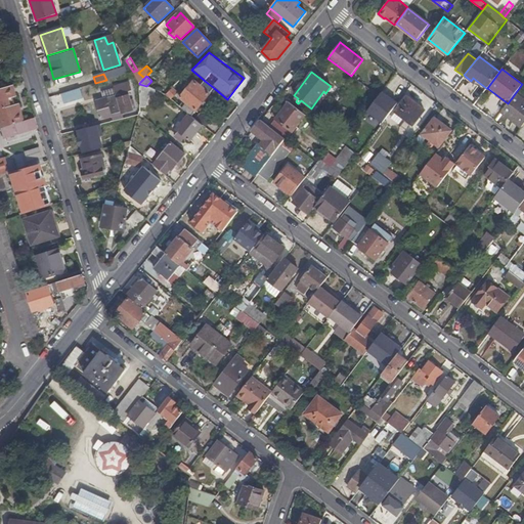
[(473,78),(471,81),(484,91),(486,88),(473,78)]
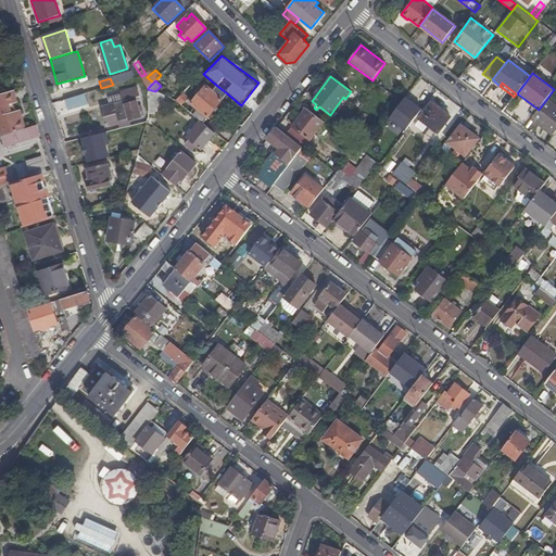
[(203,124),(227,93),(217,86),(213,91),(205,86),(201,90),(199,89),(197,91),(199,93),(190,104),(198,111),(197,113),(193,111),(191,114),(200,121),(203,124)]
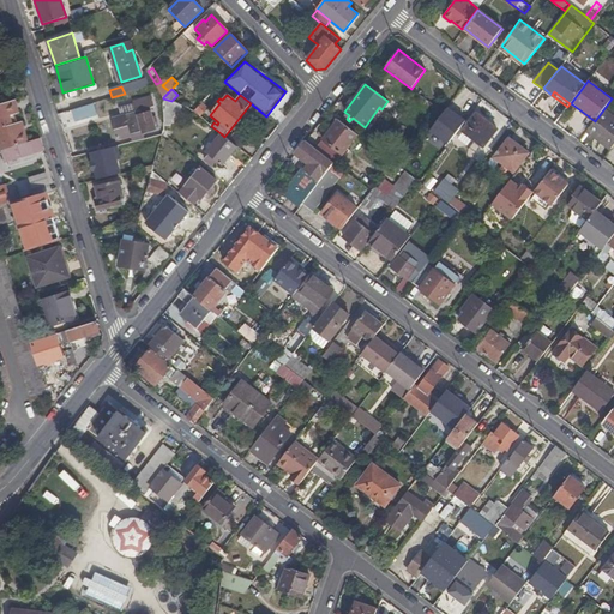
[(139,115),(151,112),(156,110),(151,96),(134,101),(134,103),(137,112),(138,112),(139,115)]
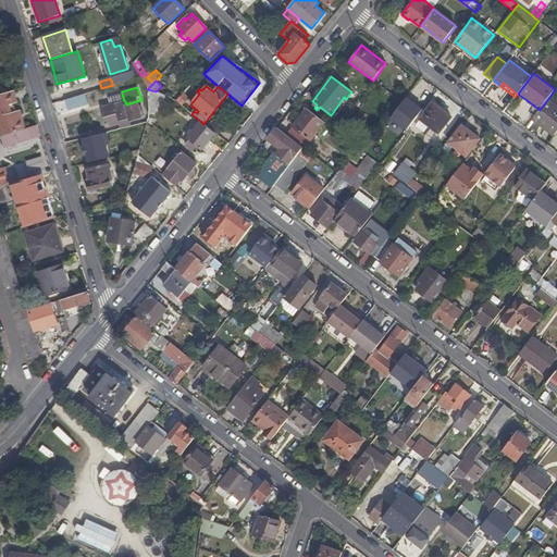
[(168,101),(169,98),(156,91),(148,89),(148,113),(149,114),(155,113),(159,101),(163,102),(164,100),(168,101)]
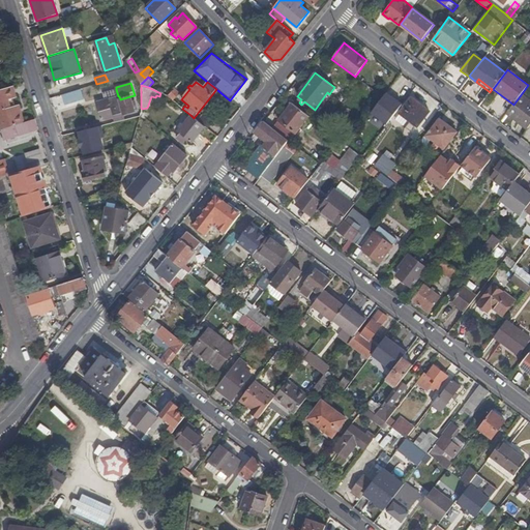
[(11,88),(0,91),(0,96),(13,93),(11,88)]
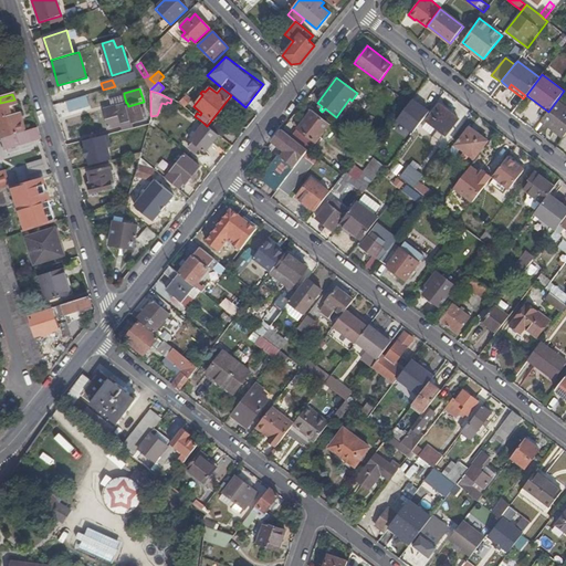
[(113,107),(126,103),(124,95),(109,100),(113,107)]
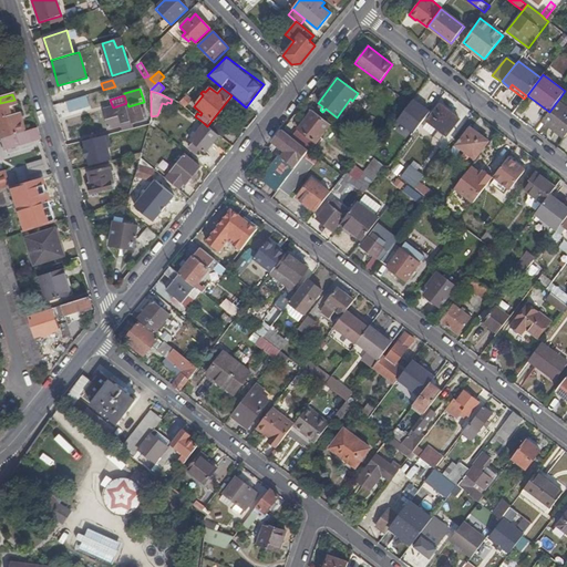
[(179,103),(184,107),(191,101),(186,96),(179,103)]
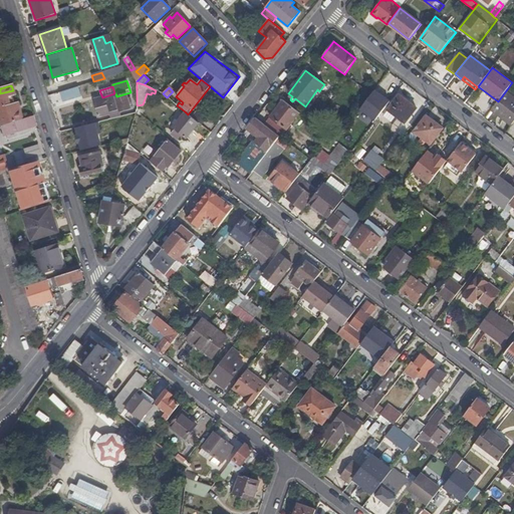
[(498,101),(491,110),(511,125),(513,121),(513,94),(507,89),(498,101)]
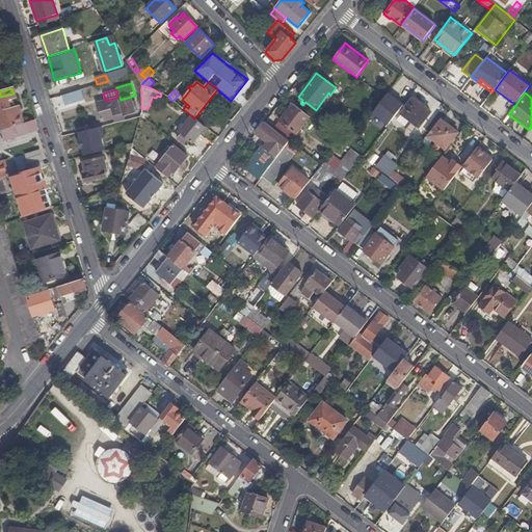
[(14,94),(0,97),(0,131),(0,132),(2,131),(18,127),(24,125),(19,106),(15,108),(12,101),(16,100),(14,94)]
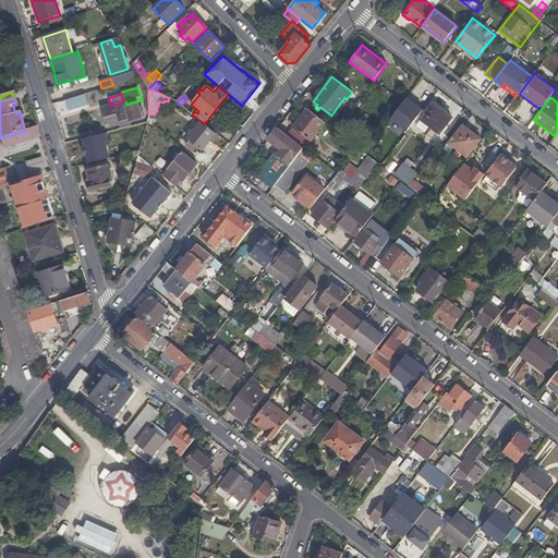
[(424,110),(409,98),(393,118),(409,130),(424,110)]
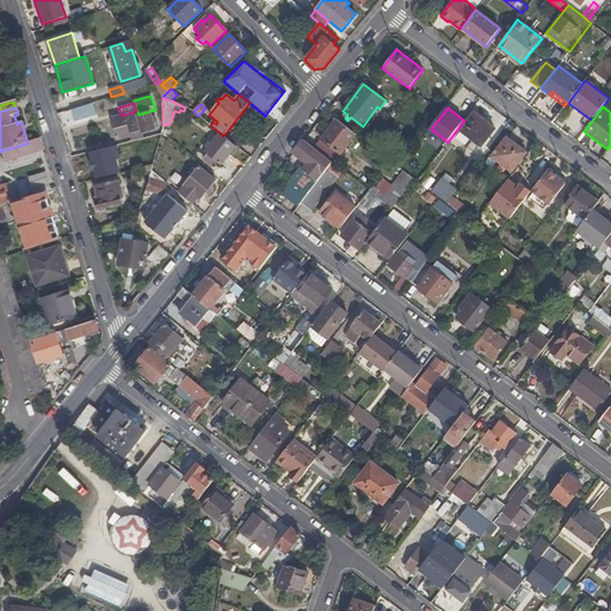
[(155,128),(150,111),(139,115),(137,111),(136,111),(122,116),(112,118),(118,140),(130,136),(130,134),(142,130),(142,133),(155,128)]
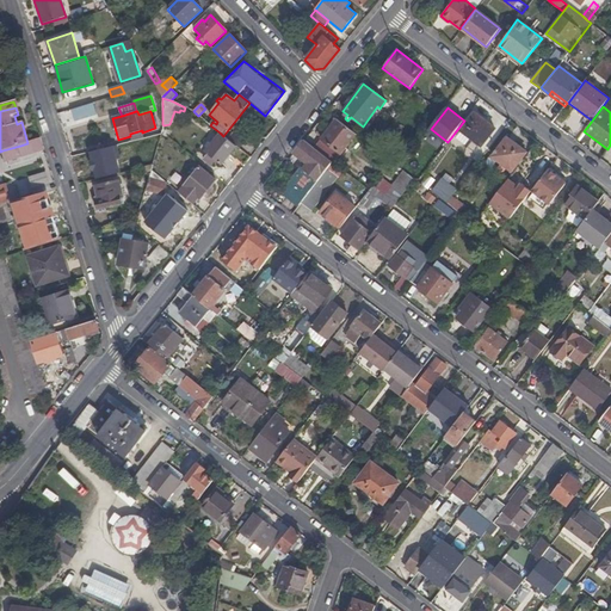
[(495,128),(475,112),(461,129),(481,146),(495,128)]
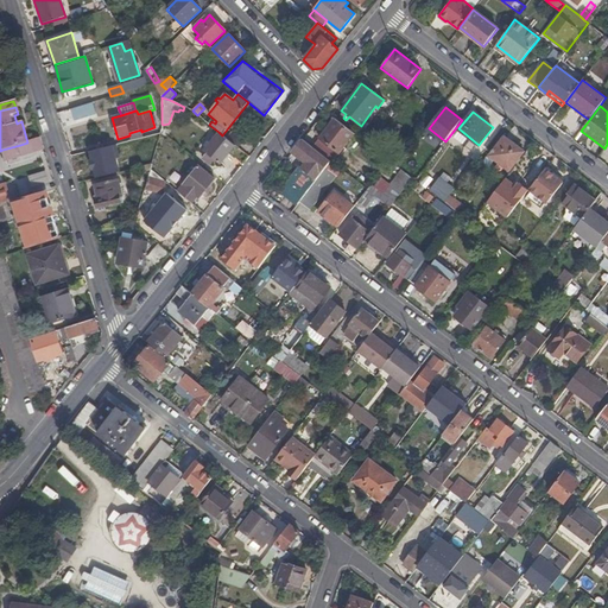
[(339,154),(354,134),(335,120),(320,139),(339,154)]
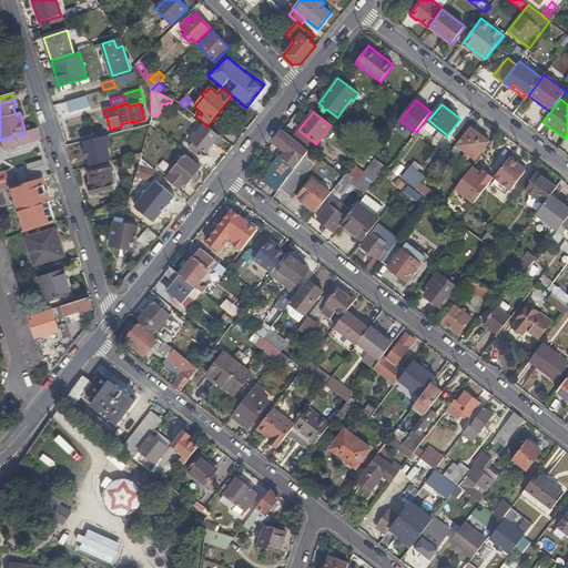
[(205,154),(220,137),(208,127),(204,123),(196,134),(194,137),(191,141),(193,143),(190,148),(196,154),(200,150),(205,154)]
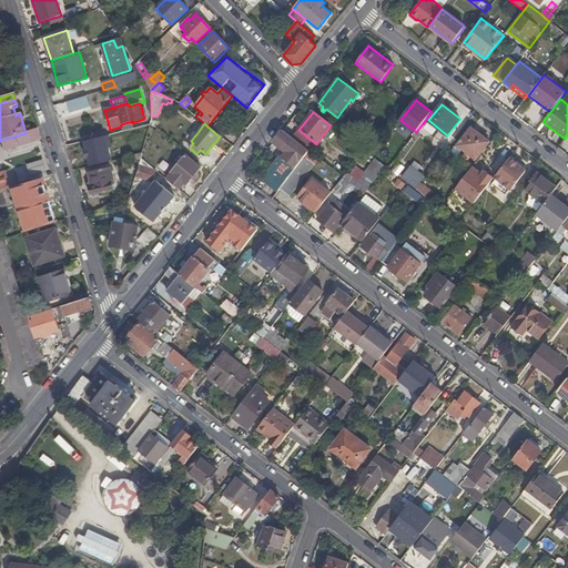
[(489,141),(470,127),(457,144),(476,158),(489,141)]
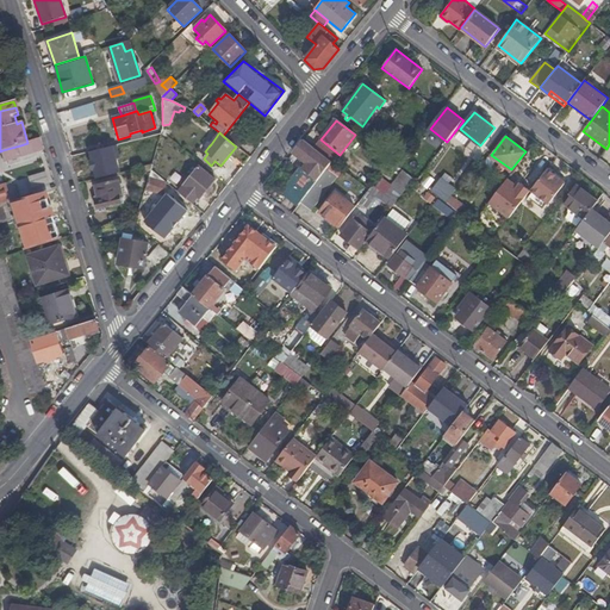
[(24,156),(45,150),(42,138),(27,143),(20,145),(24,156)]
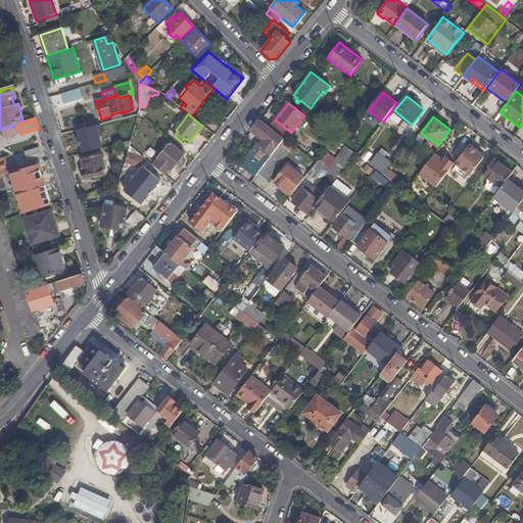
[(245,167),(256,175),(284,139),(277,134),(275,136),(269,132),(271,129),(259,120),(250,131),(262,140),(263,139),(266,142),(245,167)]
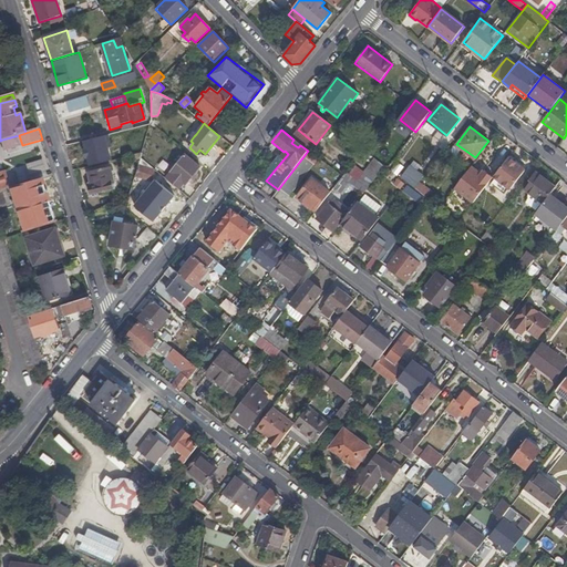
[(6,151),(22,145),(19,135),(2,140),(6,151)]
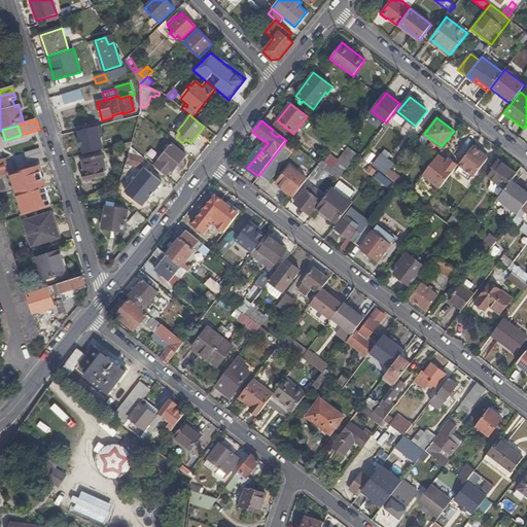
[(101,126),(78,131),(85,154),(106,149),(101,126)]
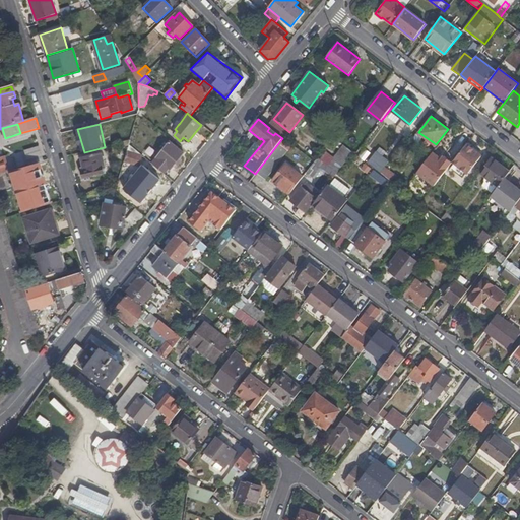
[(282,138),(255,174),(262,179),(256,186),(261,190),(269,179),(268,178),(293,145),(282,138)]
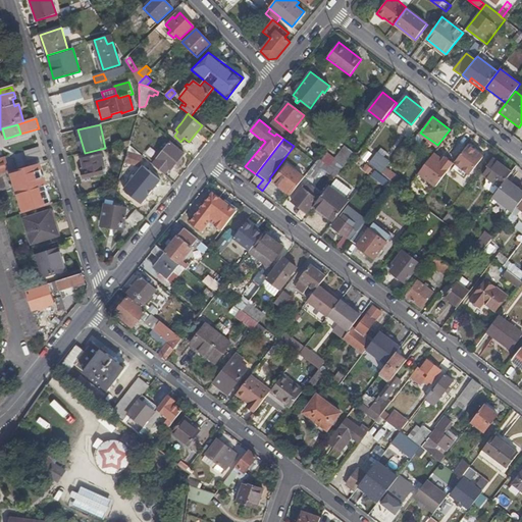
[(152,164),(164,174),(169,168),(171,170),(185,155),(168,141),(166,144),(167,146),(162,152),(160,155),(152,164)]
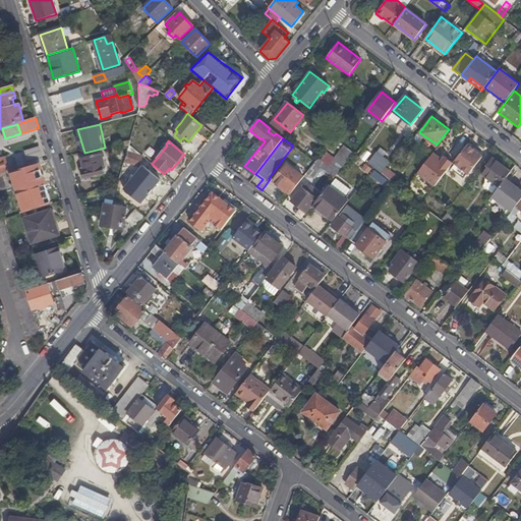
[(0,143),(0,176),(7,174),(9,173),(5,158),(0,159),(0,146),(1,146),(0,143)]
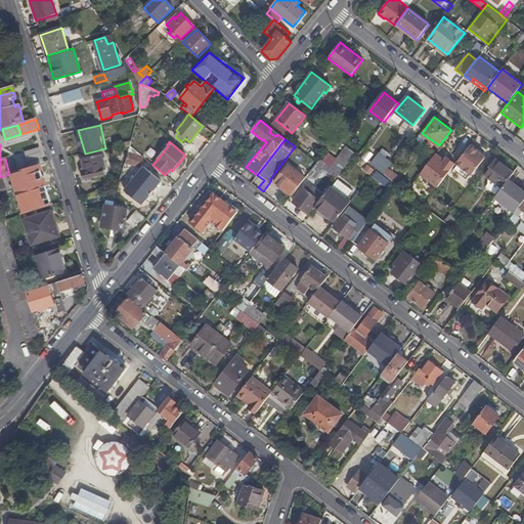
[(470,144),(455,163),(471,175),(485,157),(470,144)]
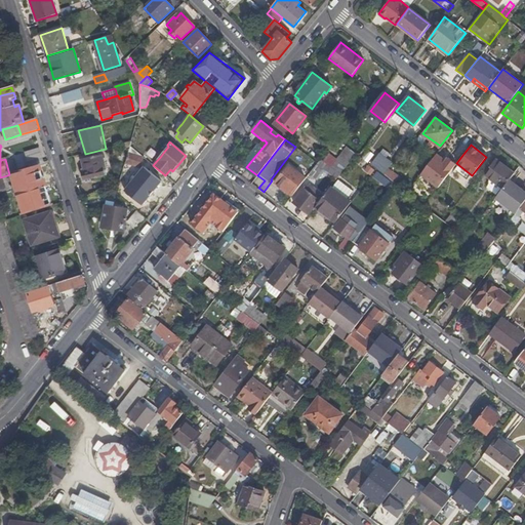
[(39,147),(25,152),(29,163),(43,158),(39,147)]
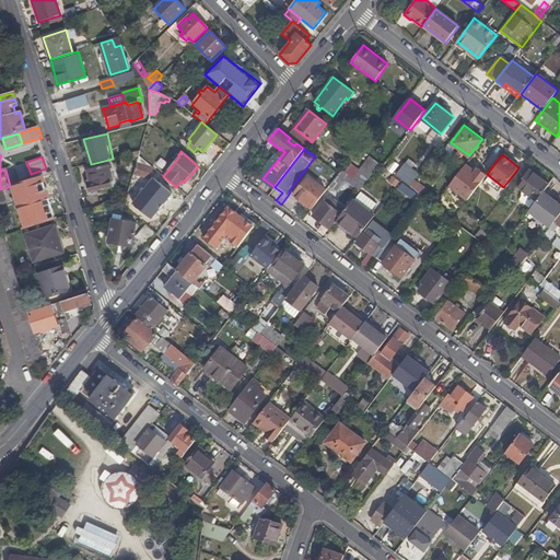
[(363,186),(380,164),(370,156),(353,178),(363,186)]
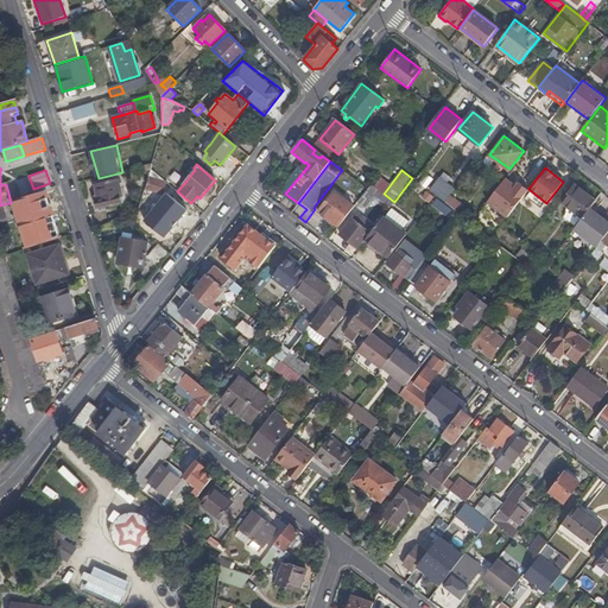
[(443,201),(458,188),(445,173),(430,187),(443,201)]
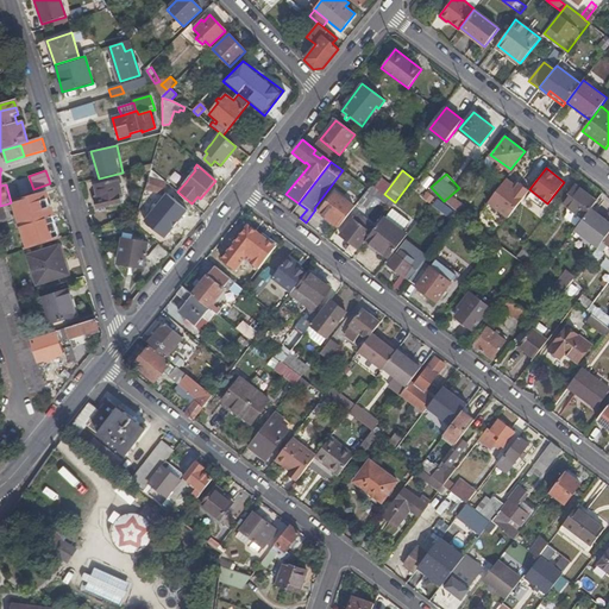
[(149,177),(145,189),(161,194),(165,182),(149,177)]
